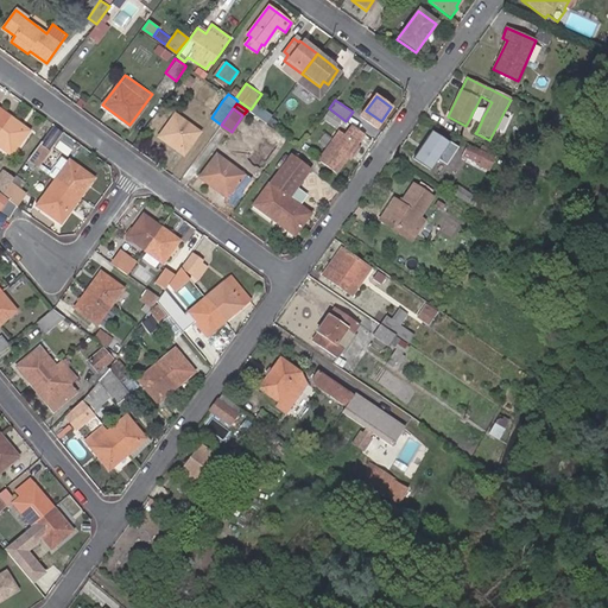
[(473,112),(470,118),(481,122),(483,116),(487,111),(475,108),(473,112)]
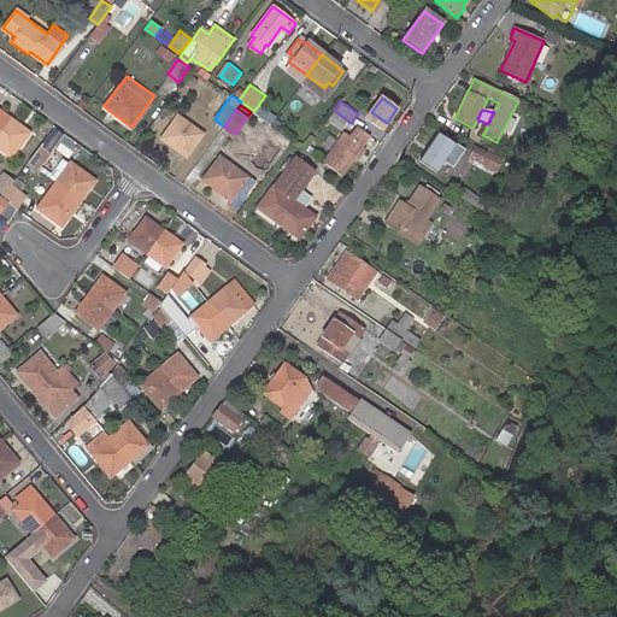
[(0,130),(10,118),(0,111),(0,130)]
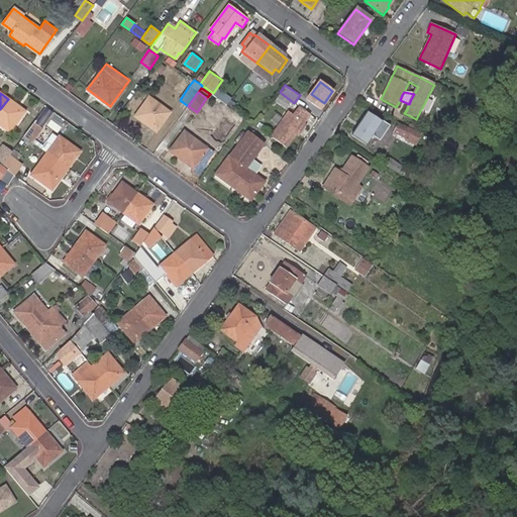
[(135,116),(156,131),(169,112),(148,97),(135,116)]
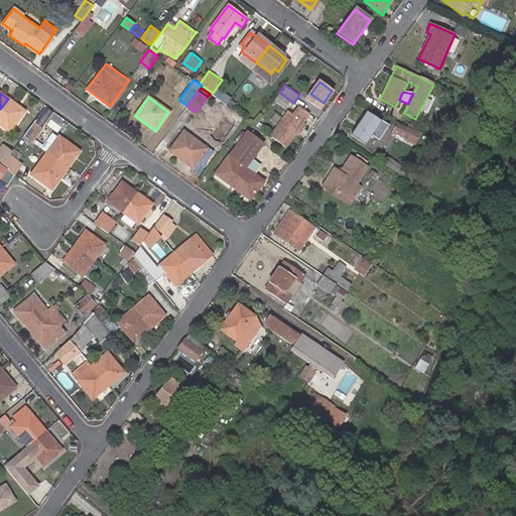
[(8,99),(0,109),(0,123),(9,131),(24,111),(8,99)]
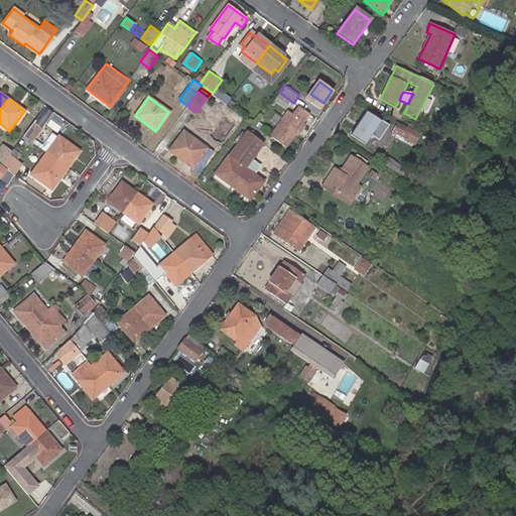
[(33,141),(53,111),(45,106),(26,136),(33,141)]
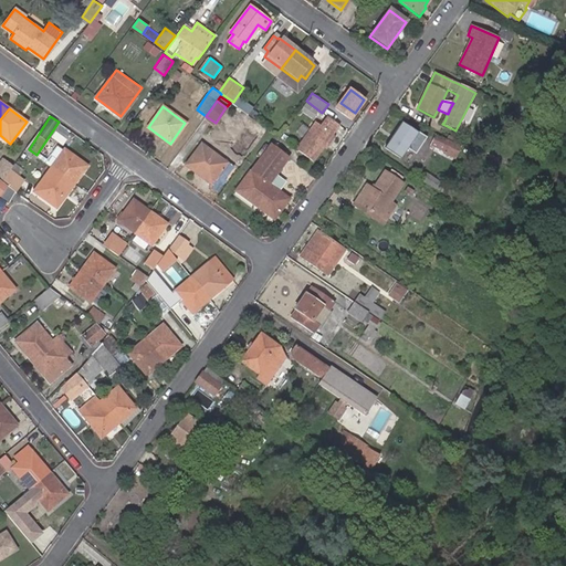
[(332,135),(339,125),(327,116),(321,126),(315,122),(296,148),(313,160),(323,146),(326,148),(334,137),(332,135)]
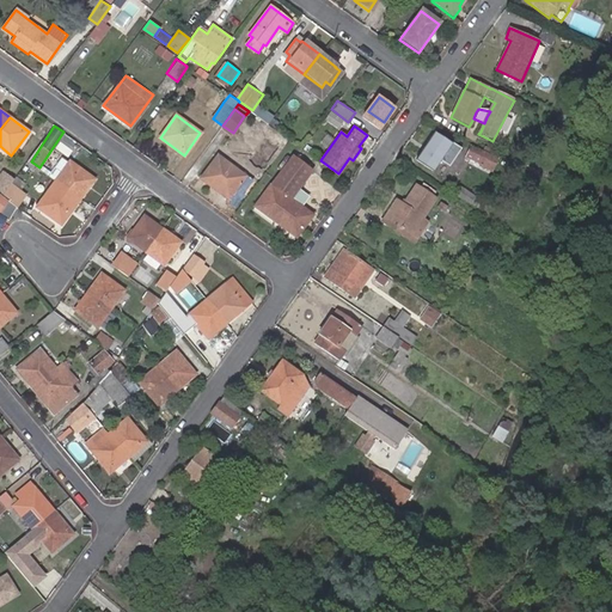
[(435,135),(416,163),(433,173),(439,165),(448,171),(460,153),(452,146),(452,147),(435,135)]
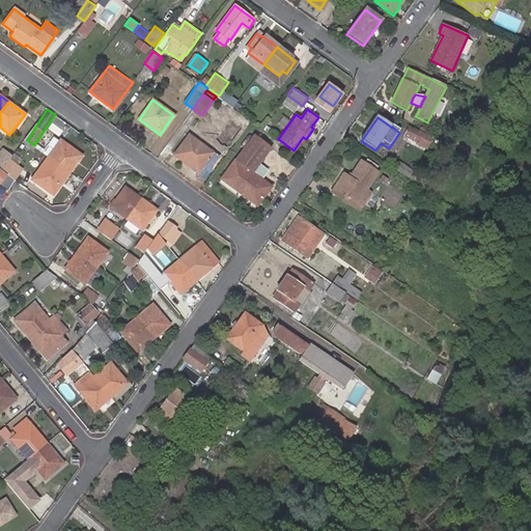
[(404,140),(419,146),(420,145),(420,144),(423,138),(423,137),(409,130),(404,140)]
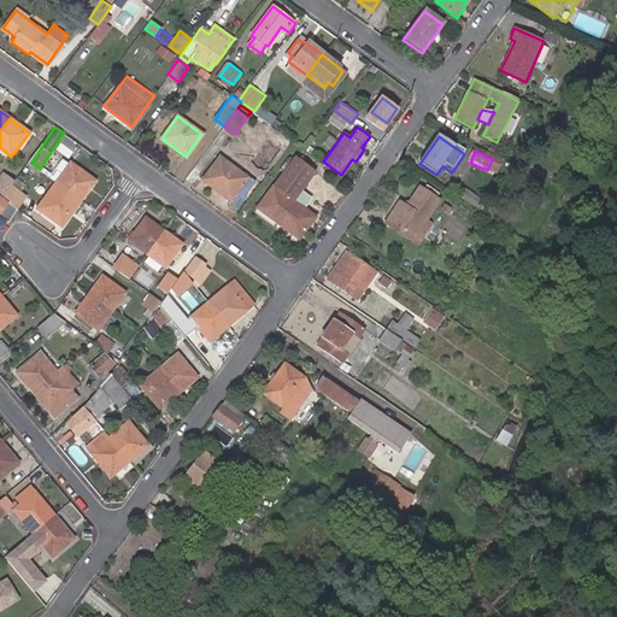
[(203,181),(231,201),(247,178),(219,158),(203,181)]
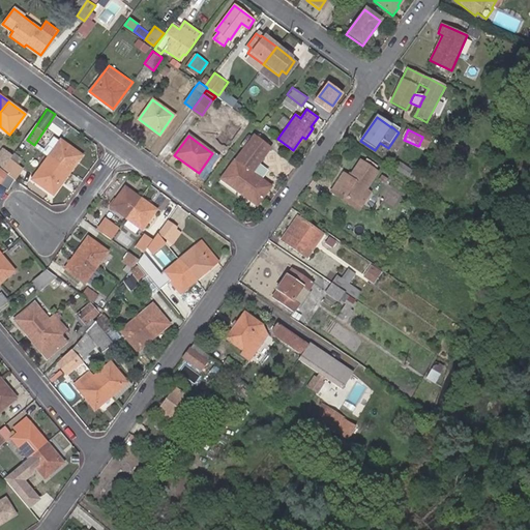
[(221,181),(256,207),(270,187),(260,180),(265,174),(263,169),(258,166),(271,148),(255,137),(221,181)]
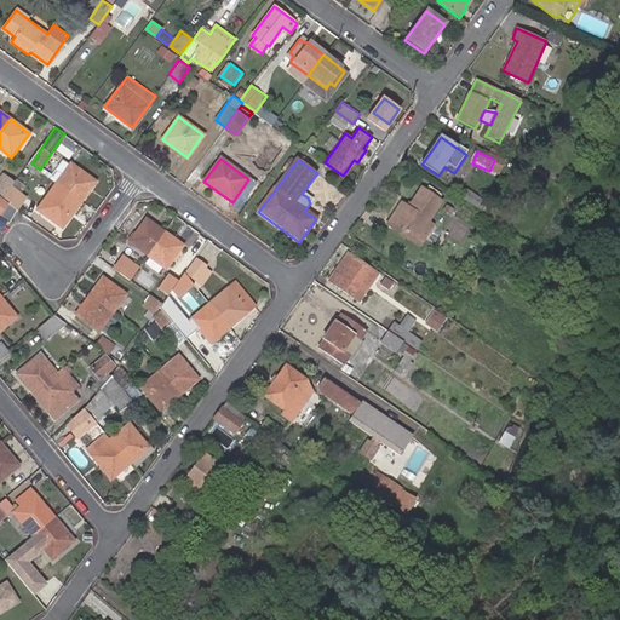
[(56,182),(80,200),(95,181),(70,162),(56,182)]
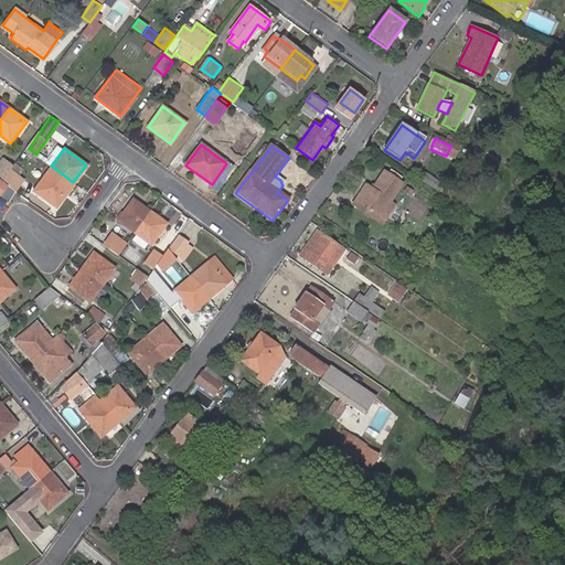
[(0,179),(2,180),(11,168),(14,164),(3,156),(0,159),(0,179)]
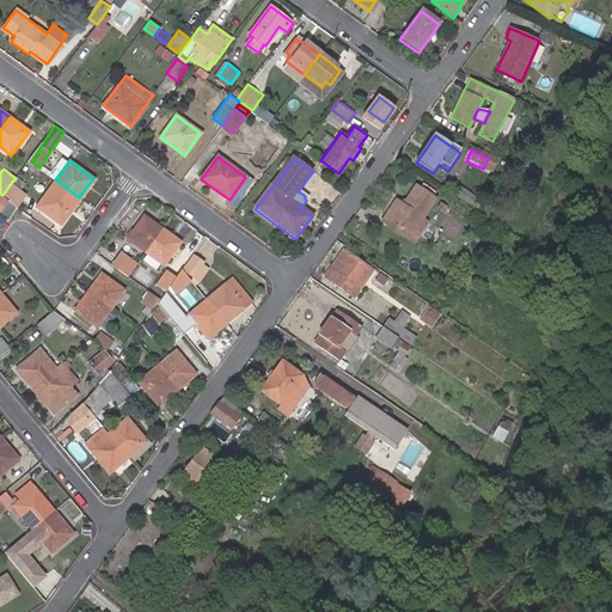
[(61,222),(79,197),(55,179),(37,206),(61,222)]
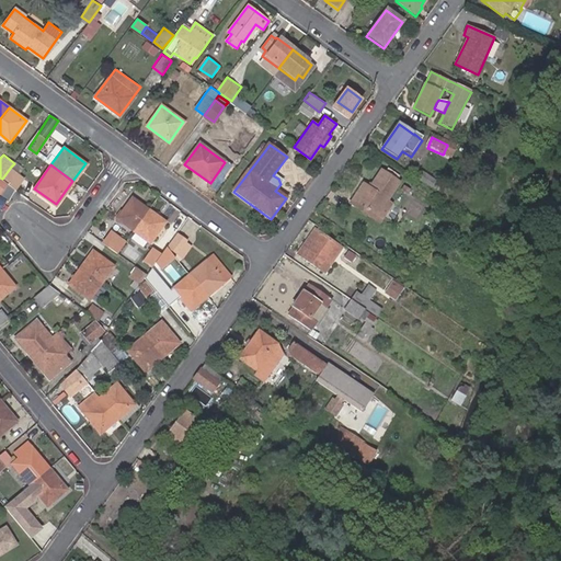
[(3,180),(15,189),(24,176),(11,167),(2,179),(3,180)]
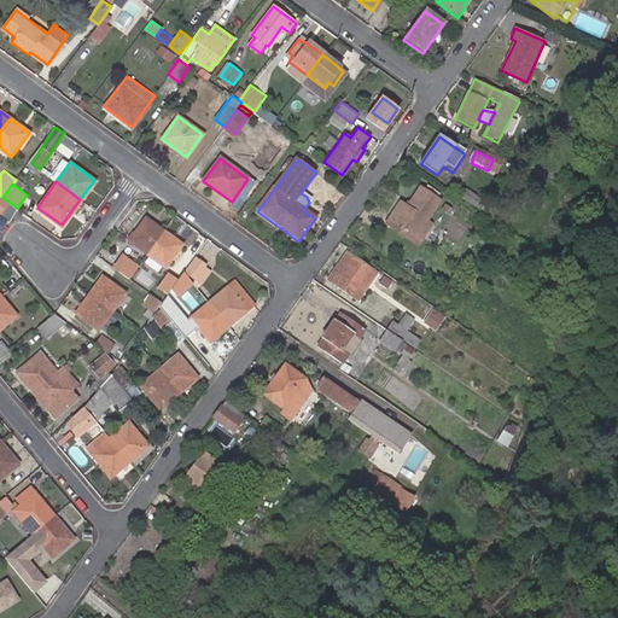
[(425,222),(439,203),(419,190),(407,208),(400,204),(384,226),(418,249),(423,240),(421,239),(430,226),(425,222)]
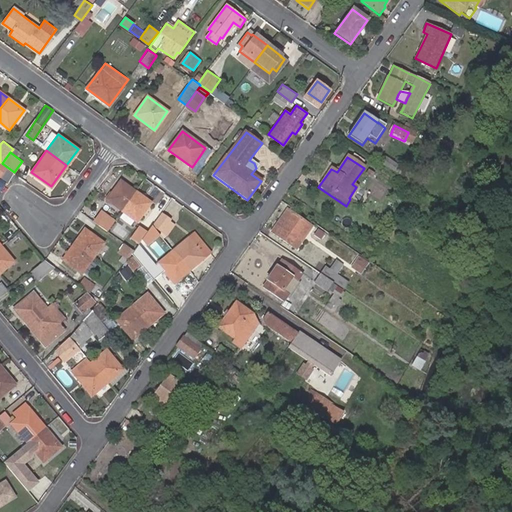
[(122,210),(135,192),(120,181),(111,194),(107,192),(97,206),(107,214),(114,205),(122,210)]
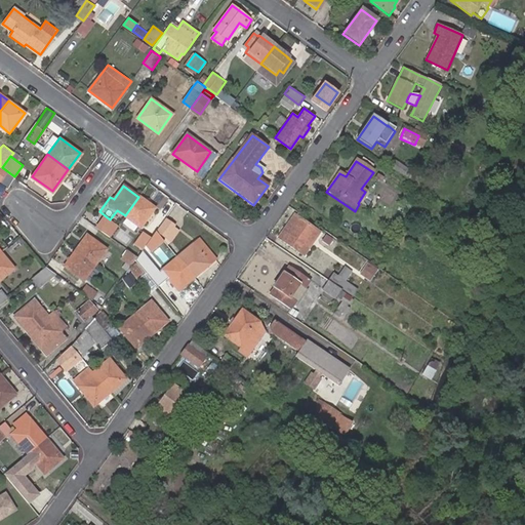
[(154,208),(138,197),(125,215),(139,227),(154,208)]
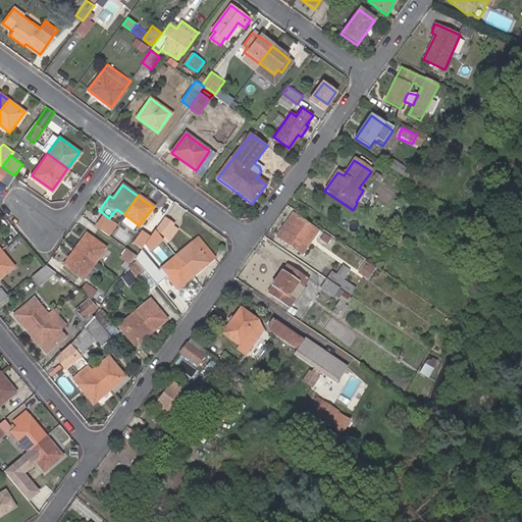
[(291,214),(275,236),(292,248),(296,242),(302,246),(312,231),(306,226),(307,225),(291,214)]
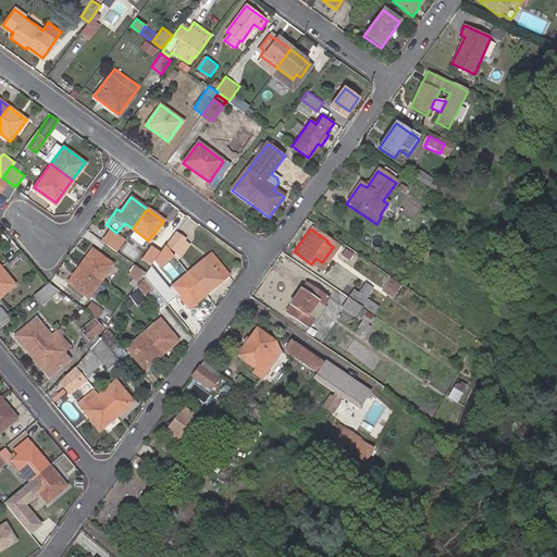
[(185,238),(175,232),(165,245),(175,252),(185,238)]
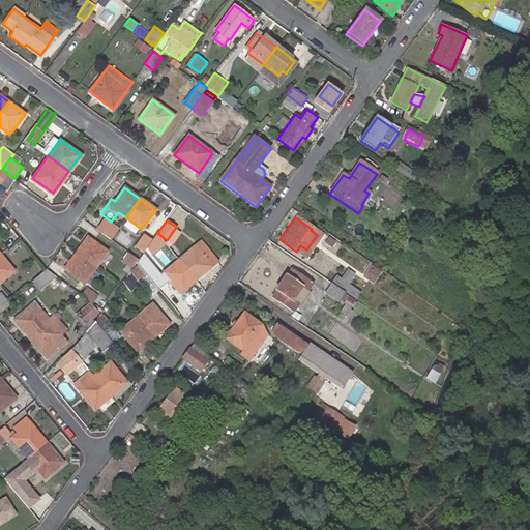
[(101,233),(110,239),(118,229),(110,223),(101,233)]
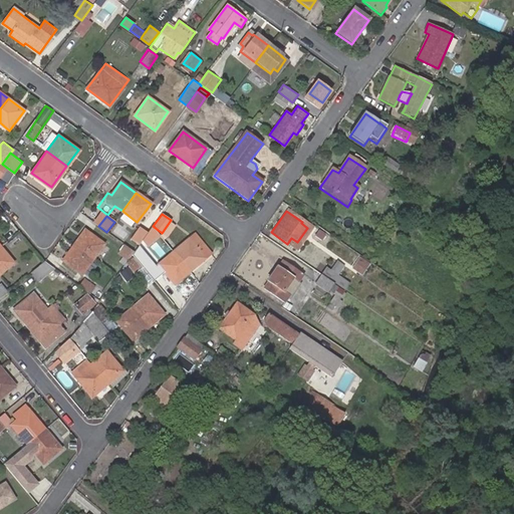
[(131,239),(139,245),(148,233),(140,227),(131,239)]
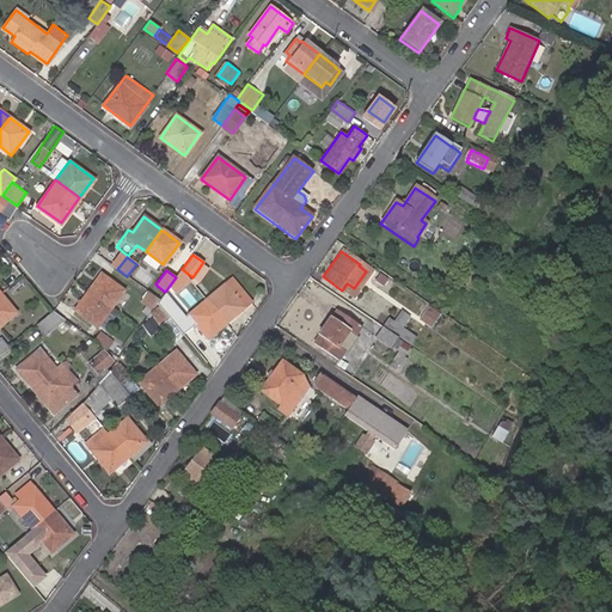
[(89,292),(110,308),(124,289),(103,274),(89,292)]
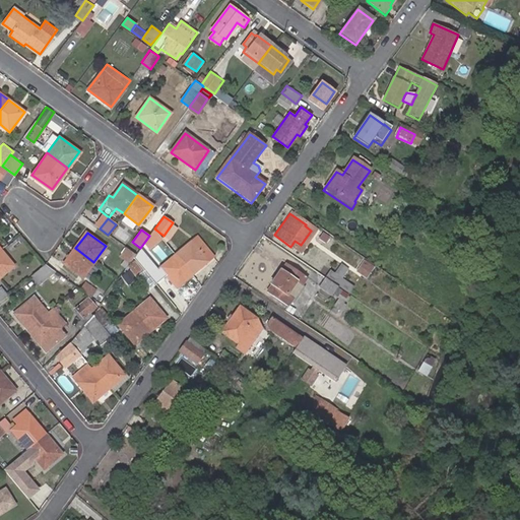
[(191,242),(207,261),(212,256),(211,256),(196,237),(191,242)]
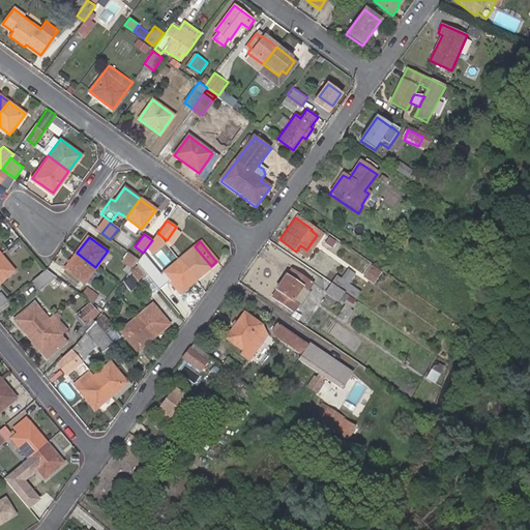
[(155,255),(164,264),(175,253),(167,243),(155,255)]
